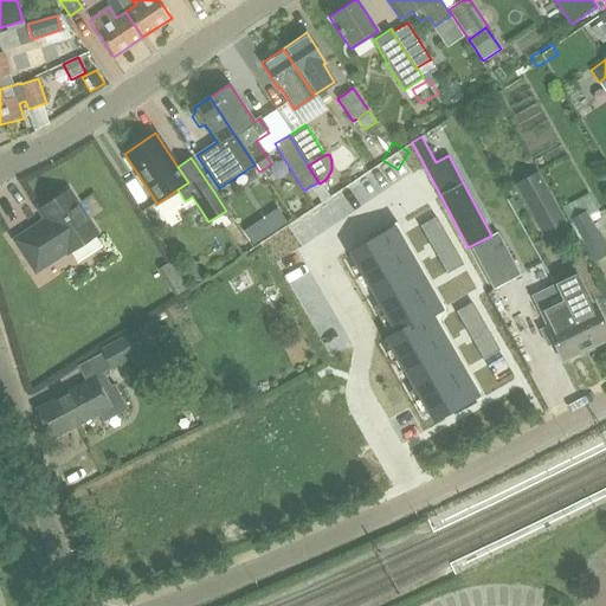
[(535,172),(517,181),(546,231),(563,221),(535,172)]
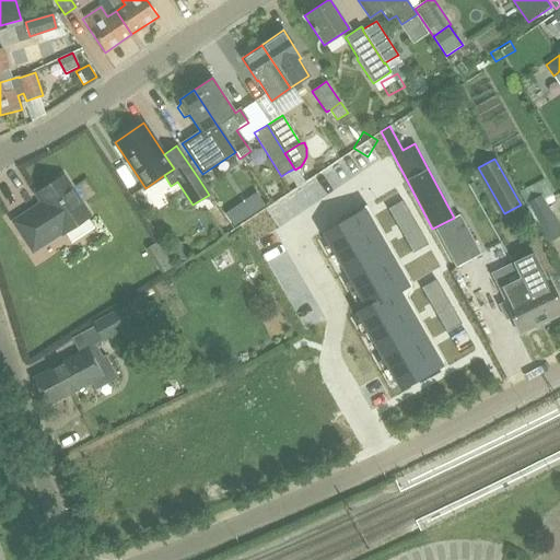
[(294,168),(288,172),(298,188),(306,183),(296,168),(295,170),(294,168)]
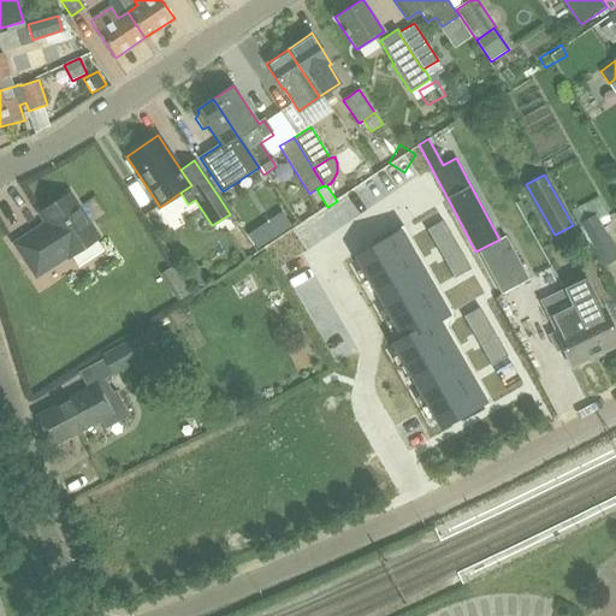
[(47,223),(16,243),(36,274),(67,254),(69,256),(99,237),(70,193),(40,213),(47,223)]
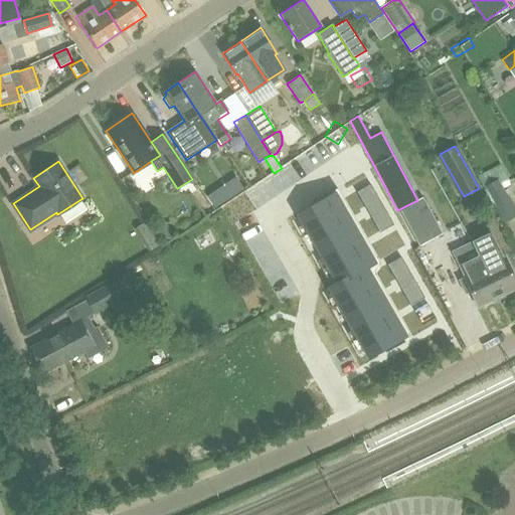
[(500,163),(474,178),(475,178),(481,188),(485,186),(499,179),(504,176),(506,175),(500,163)]
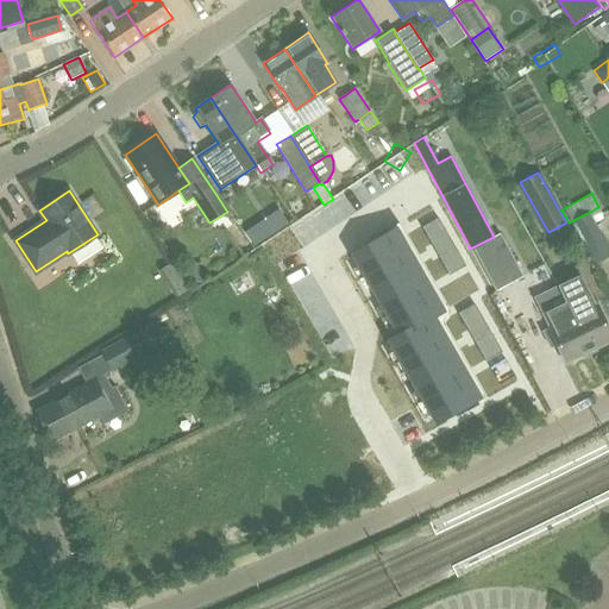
[(596,208),(590,212),(596,223),(604,218),(598,207),(596,208)]
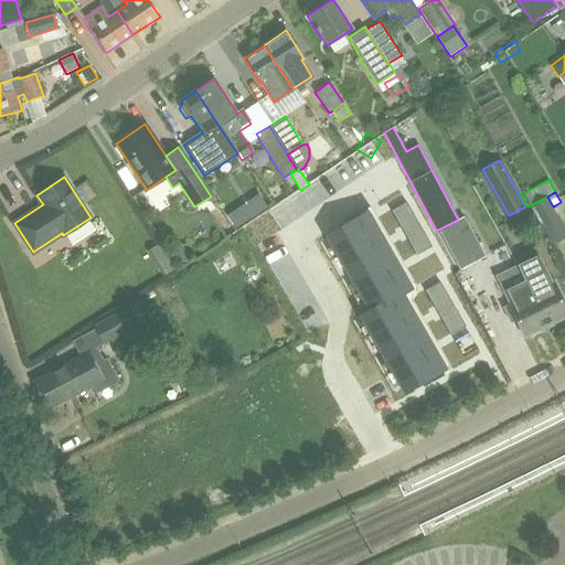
[(547,196),(532,204),(553,244),(564,237),(564,230),(553,206),(547,196)]
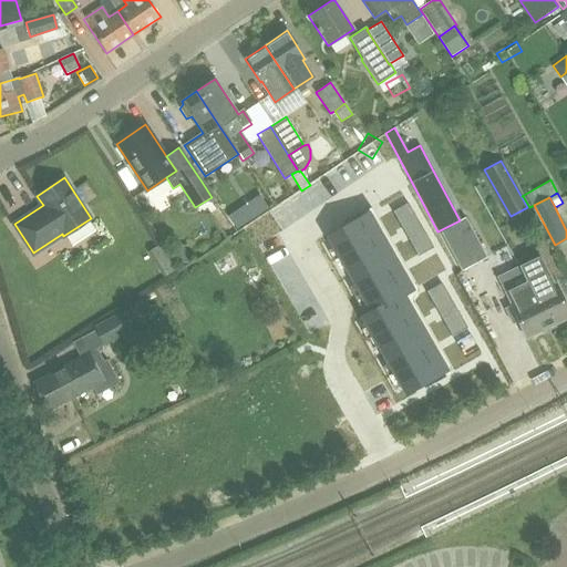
[(408,203),(400,207),(405,218),(414,214),(408,203)]
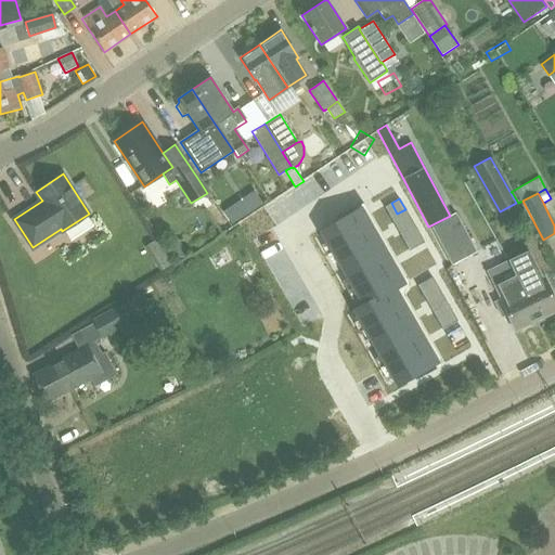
[(232,223),(246,214),(237,202),(223,211),(232,223)]
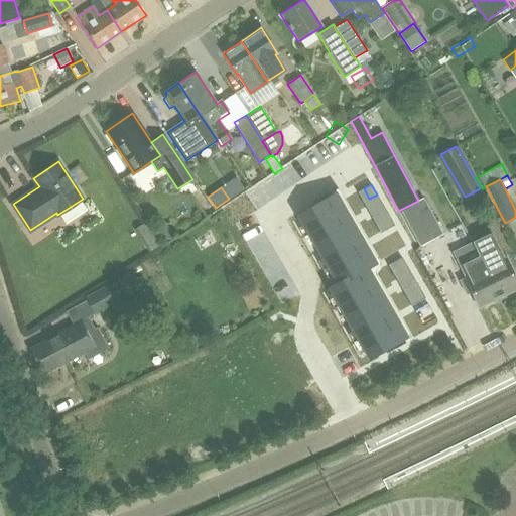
[(313,207),(298,216),(300,219),(301,219),(302,222),(301,222),(303,225),(304,225),(308,232),(309,235),(309,234),(314,242),(313,242),(315,245),(317,248),(316,248),(319,253),(320,252),(321,255),(323,258),(324,258),(328,265),(328,266),(329,268),(330,268),(334,275),(333,276),(335,279),(336,278),(337,281),(337,282),(329,287),(331,291),(331,290),(333,293),(332,293),(334,296),(335,296),(339,303),(338,304),(340,306),(345,313),(344,314),(346,317),(346,316),(348,319),(347,319),(350,325),(352,327),(351,328),(353,331),(354,330),(358,338),(357,338),(359,340),(364,348),(363,348),(365,351),(367,353),(366,354),(368,357),(383,348),(386,353),(405,343),(402,338),(404,336),(403,333),(402,334),(400,329),(398,326),(396,323),(396,321),(392,314),(391,314),(389,310),(390,310),(388,307),(385,303),(386,303),(383,299),(381,295),(379,292),(377,288),(374,282),(373,283),(371,278),(372,278),(370,275),(369,275),(367,272),(368,271),(366,269),(375,264),(373,261),(372,261),(370,257),(369,254),(368,254),(366,250),(367,250),(362,242),(362,243),(360,239),(358,236),(355,232),(356,231),(354,227),(353,228),(351,224),(351,223),(350,220),(349,221),(347,217),(344,211),(341,207),(342,207),(340,204),(339,204),(337,200),(338,200),(335,195),(333,191),(337,188),(336,187),(310,203),(313,207)]
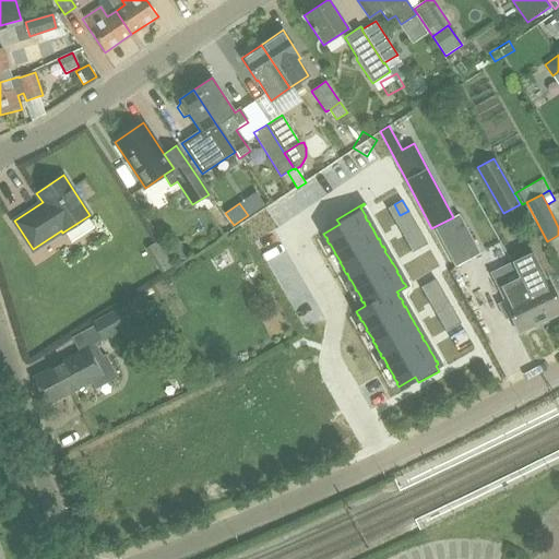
[(394,204),(387,209),(392,219),(400,215),(394,204)]
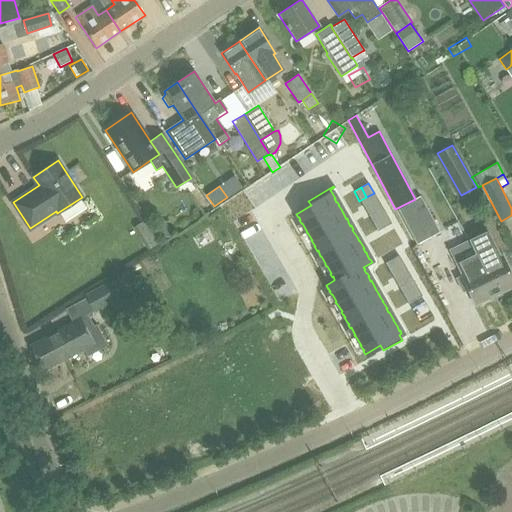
[(374,193),(366,197),(372,207),(379,203),(374,193)]
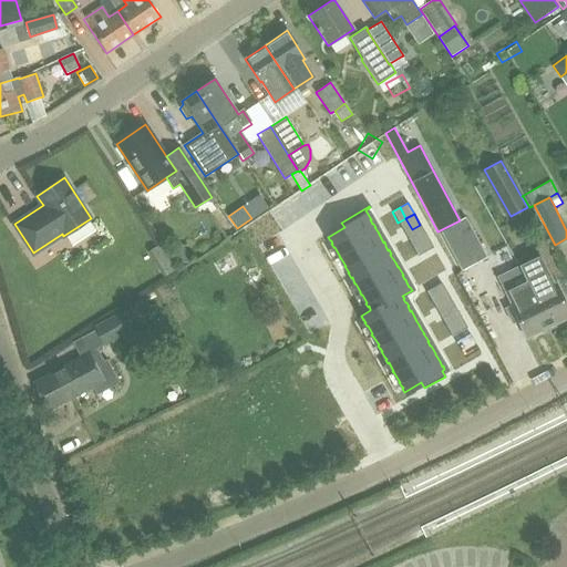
[(460,220),(440,230),(462,270),(487,256),(465,217),(460,220)]
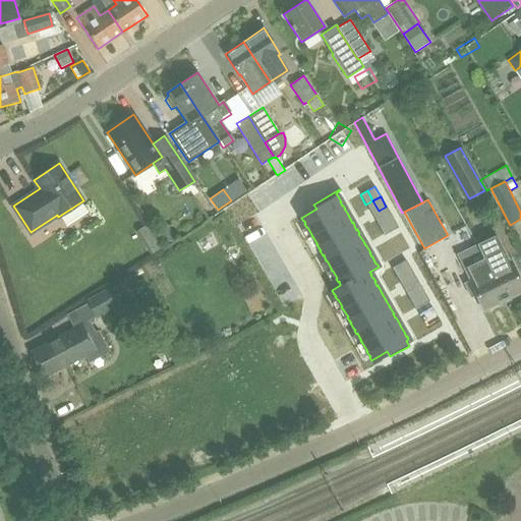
[(372,200),(365,205),(371,215),(379,211),(372,200)]
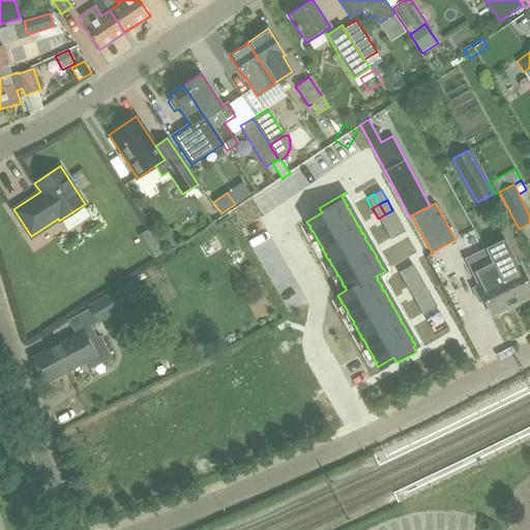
[(392,210),(385,214),(391,225),(399,221),(392,210)]
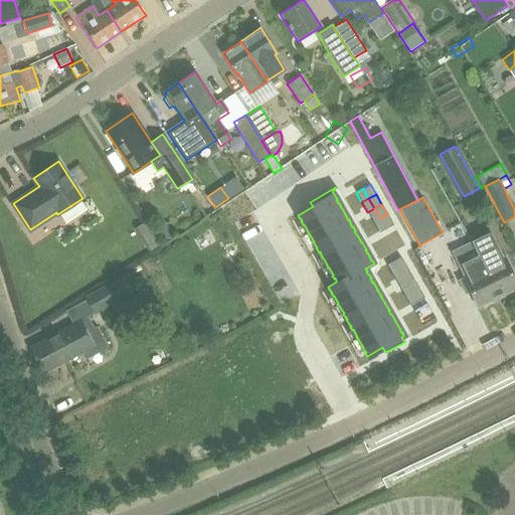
[(374,208),(367,212),(373,222),(380,218),(374,208)]
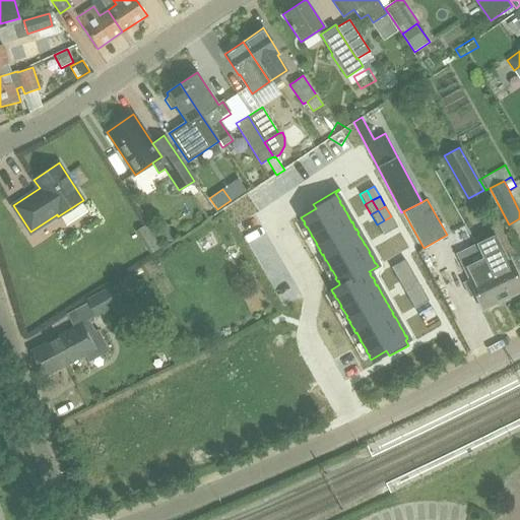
[(391,216),(384,220),(390,231),(397,226),(391,216)]
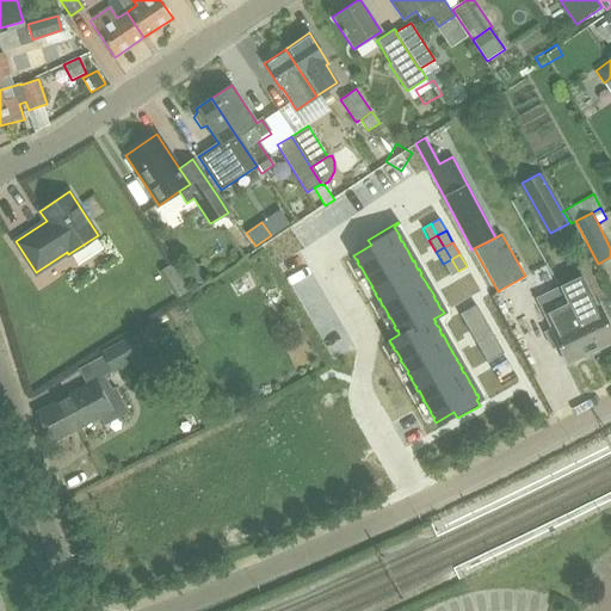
[(451,259),(443,264),(450,276),(458,271),(451,259)]
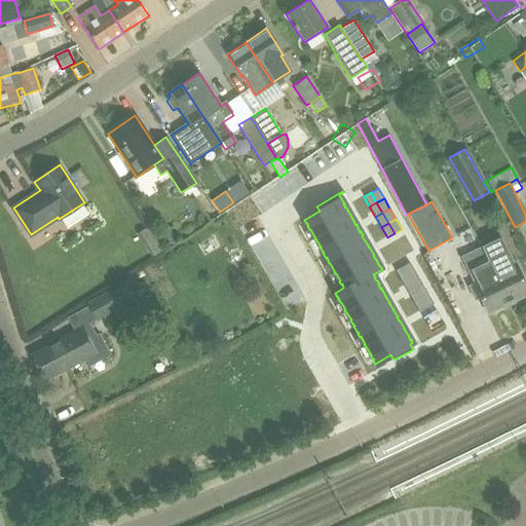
[(161,228),(161,243),(174,243),(174,228),(161,228)]
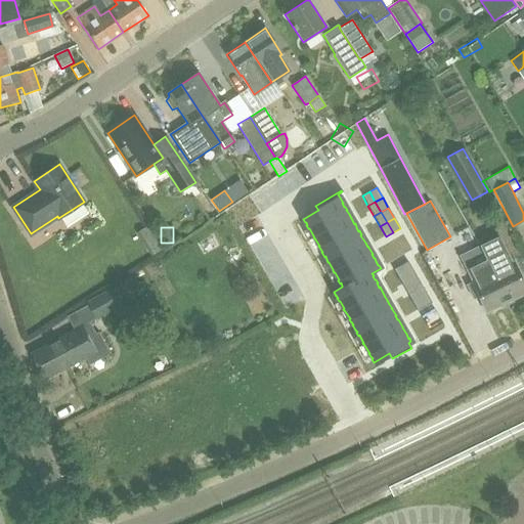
[(499,237),(479,248),(482,253),(486,260),(507,302),(523,294),(523,287),(513,263),(512,263),(506,251),(499,237)]
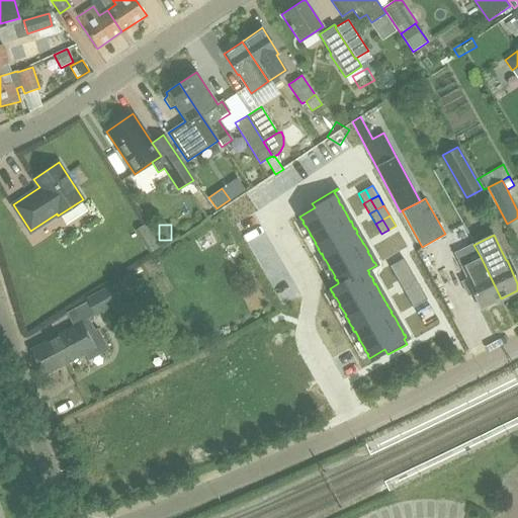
[(473,245),(455,254),(461,266),(466,278),(460,281),(467,296),(473,293),(481,309),(501,298),(481,257),(477,250),(473,245)]
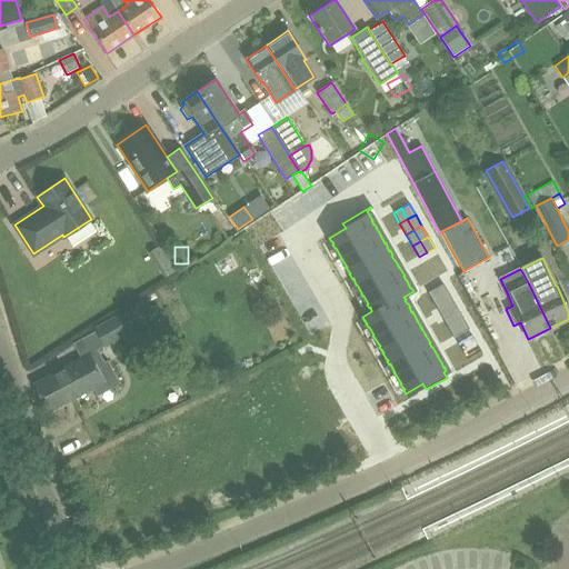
[(442,283),(435,288),(441,299),(449,295),(442,283)]
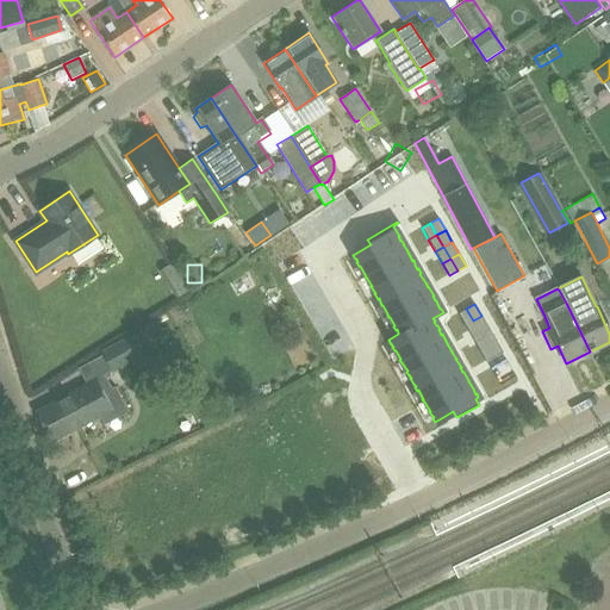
[(466,309),(458,313),(465,325),(473,321),(466,309)]
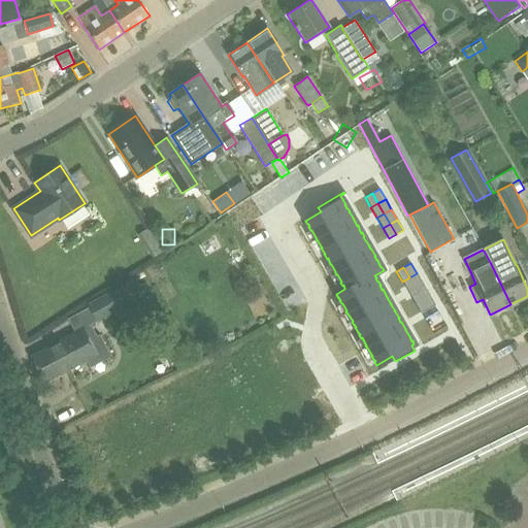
[(417,273),(409,277),(416,288),(423,284),(417,273)]
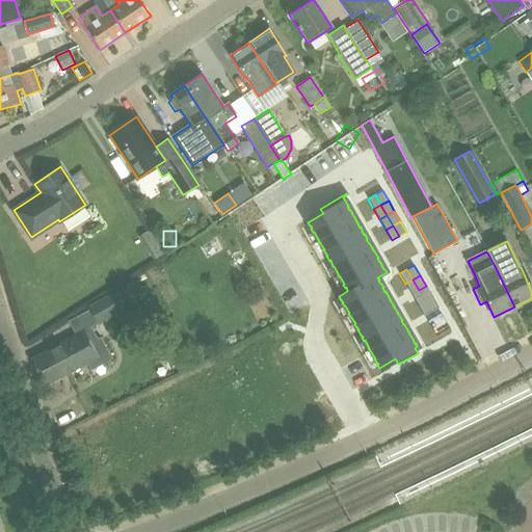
[(413,280),(405,284),(411,294),(419,290),(413,280)]
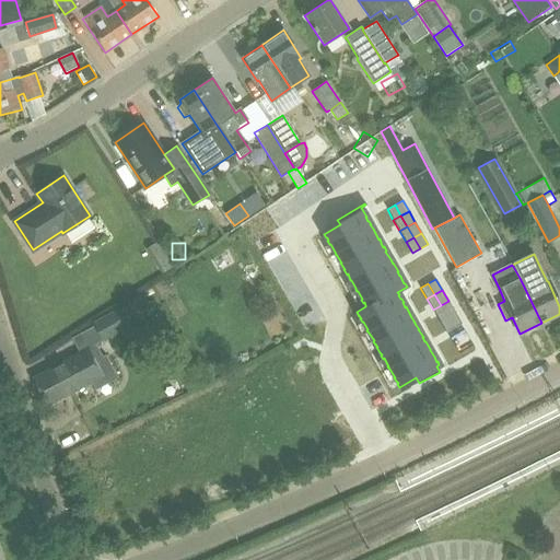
[(448,301),(441,305),(446,317),(455,312),(448,301)]
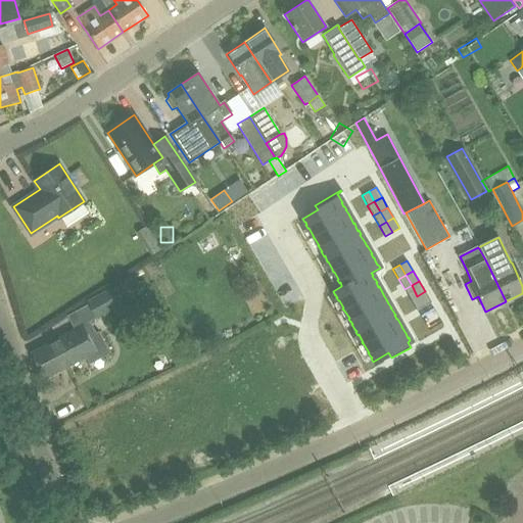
[(412,285),(405,289),(411,300),(417,296),(412,285)]
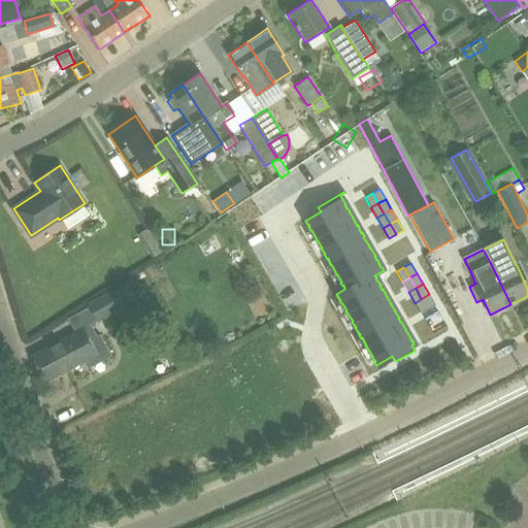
[(117,289),(89,305),(90,307),(97,320),(125,304),(117,289)]
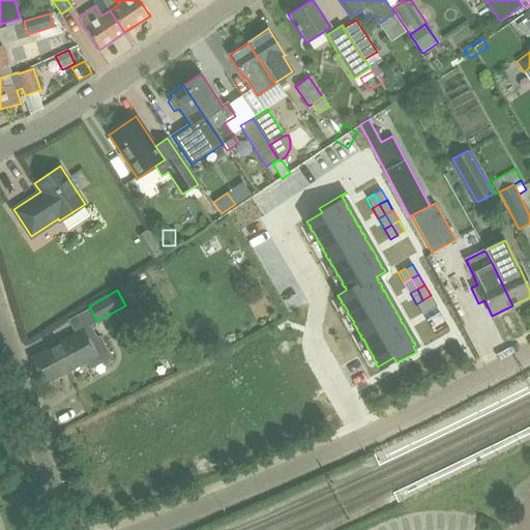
[(431,295),(422,300),(429,311),(436,306),(431,295)]
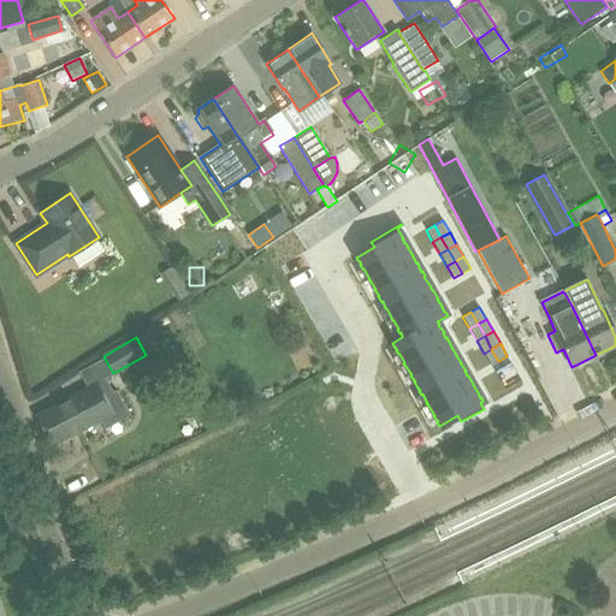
[(491,349),(484,354),(490,366),(498,361),(491,349)]
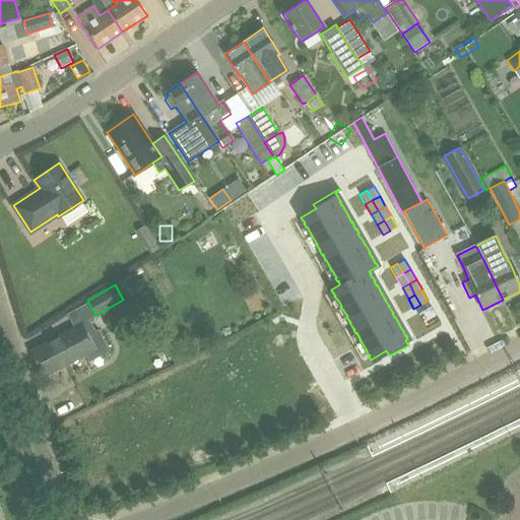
[(66,331),(30,350),(45,377),(80,358),(85,355),(95,349),(81,323),(74,327),(66,331)]
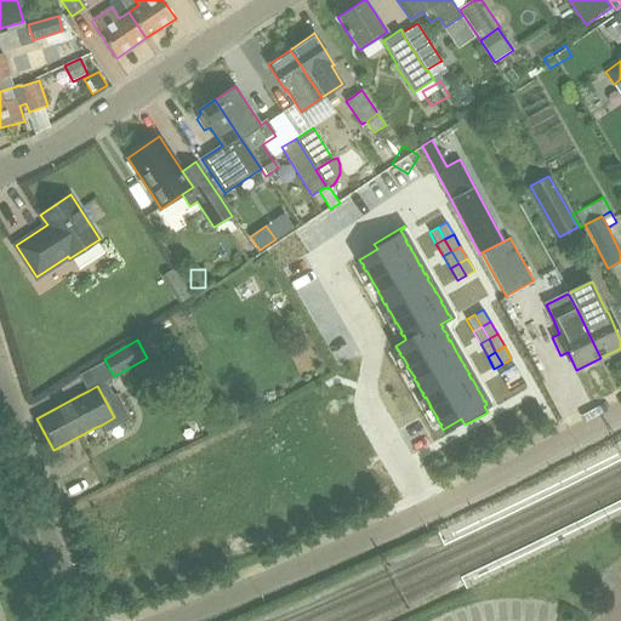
[(235,403),(226,408),(233,421),(243,416),(235,403)]
